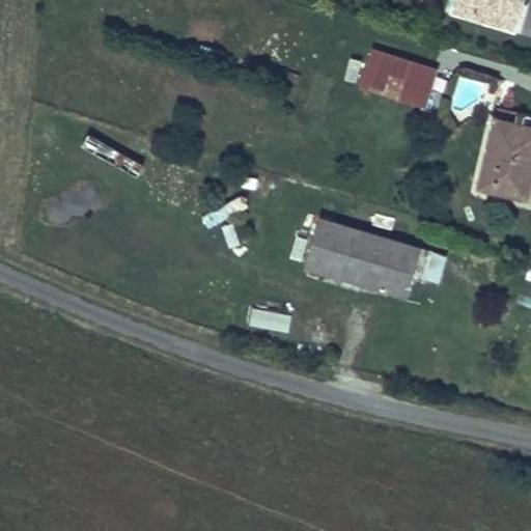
[(450,0),(513,19),(519,0),(450,0)]
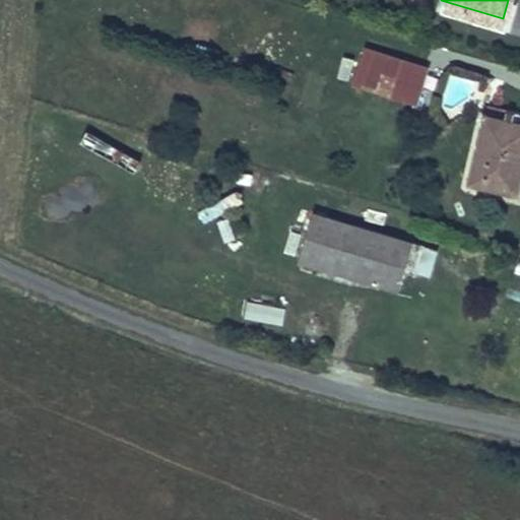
[(428,59),(363,39),(350,75),(416,95),(428,59)]
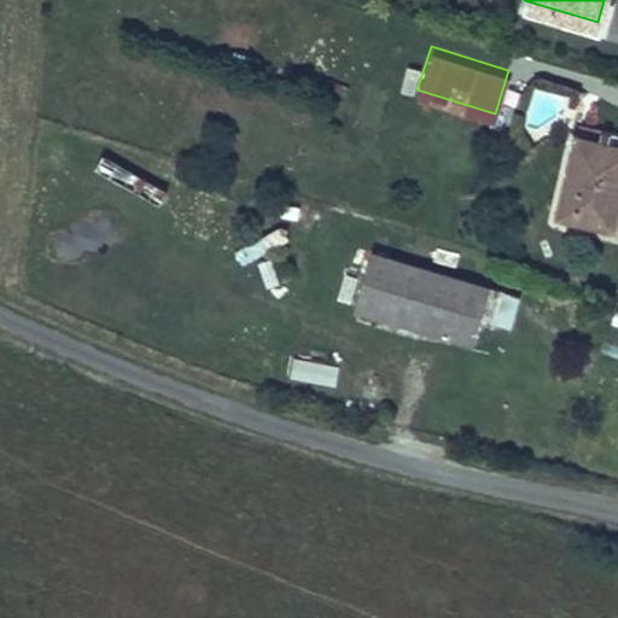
[(566,124),(542,205),(595,220),(616,139),(566,124)]
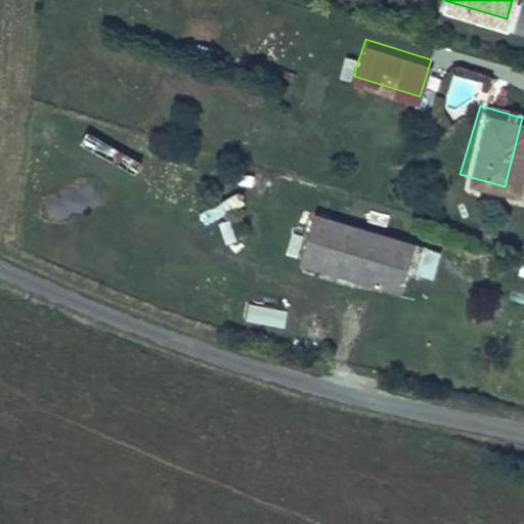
[(206,223),(242,204),(236,193),(201,213),(206,223)]
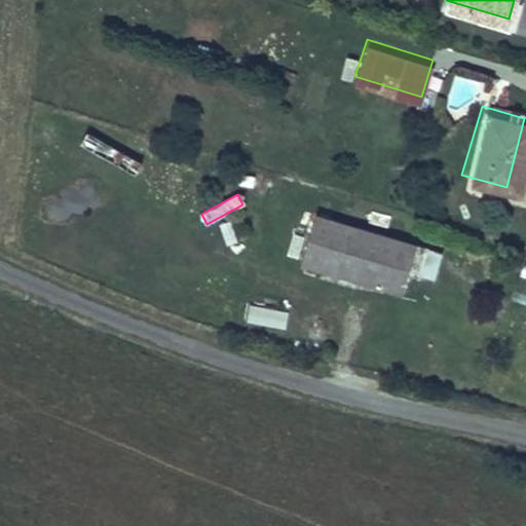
[(309,212),(293,260),(390,292),(396,272),(405,241),(309,212)]
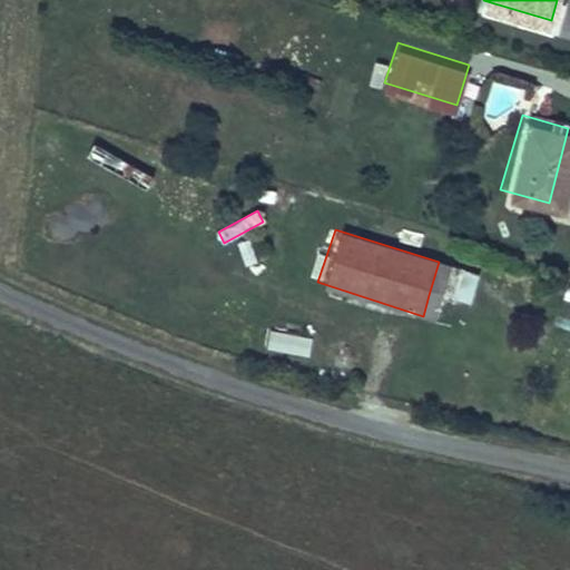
[(467,271),(439,262),(429,295),(455,303),(467,271)]
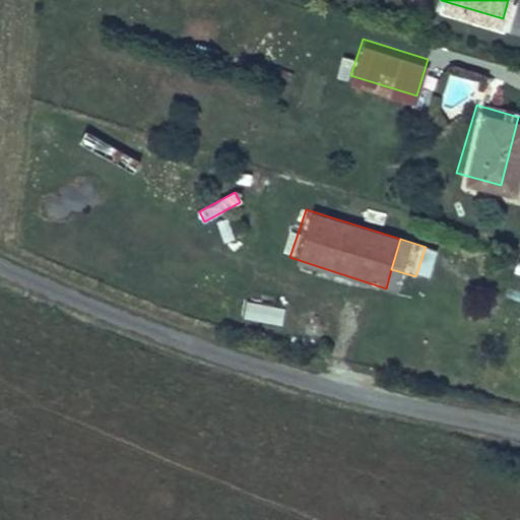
[(244,320),(284,323),(285,305),(245,302),(244,320)]
